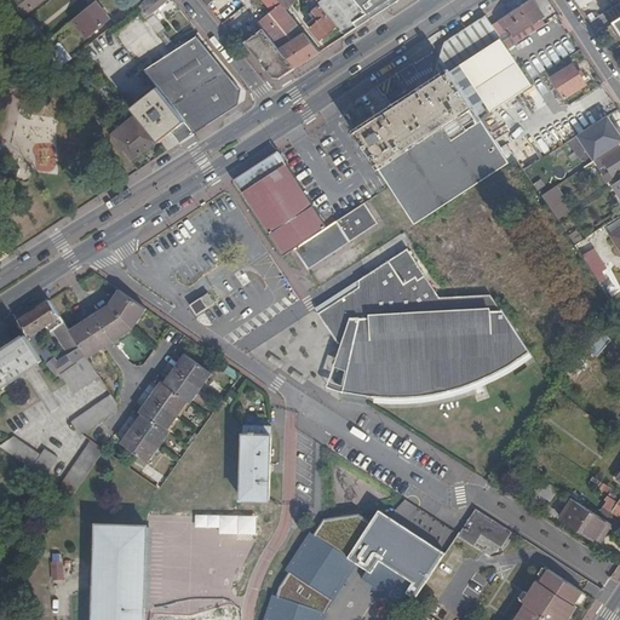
[(32,6),(34,9),(42,3),(40,0),(15,0),(24,12),(32,6)]
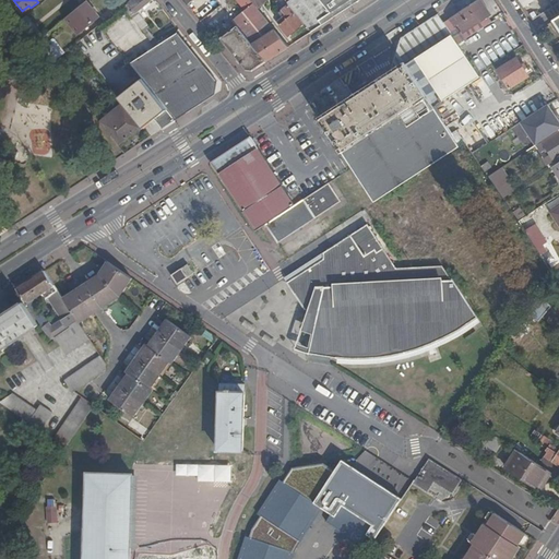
[(154,0),(132,0),(123,8),(156,48),(161,46),(146,30),(149,26),(138,13),(154,0)]
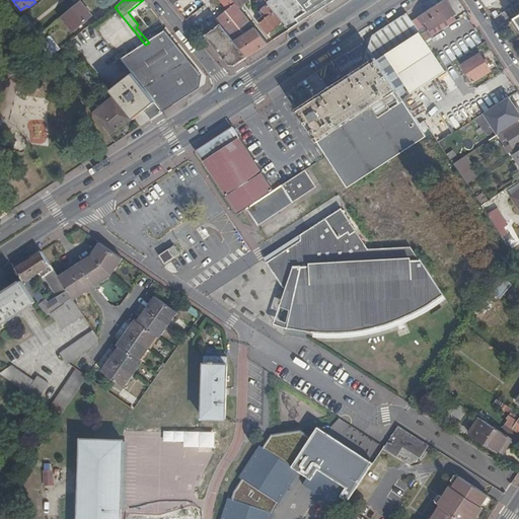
[(232,0),(236,5),(240,9),(250,0),(232,0)]
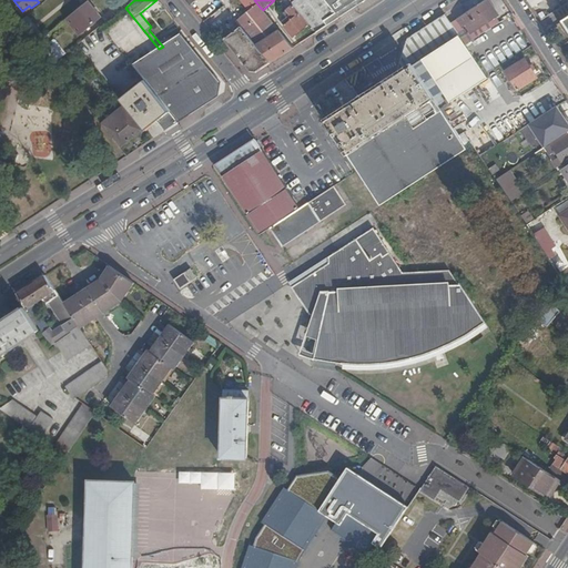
[(290,0),(294,4),(302,13),(317,33),(341,18),(326,1),(325,0),(290,0)]
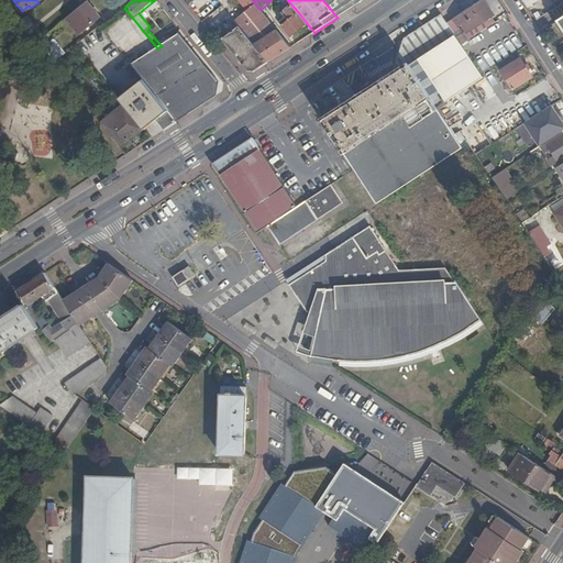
[(324,0),(323,1),(338,18),(364,0),(324,0)]
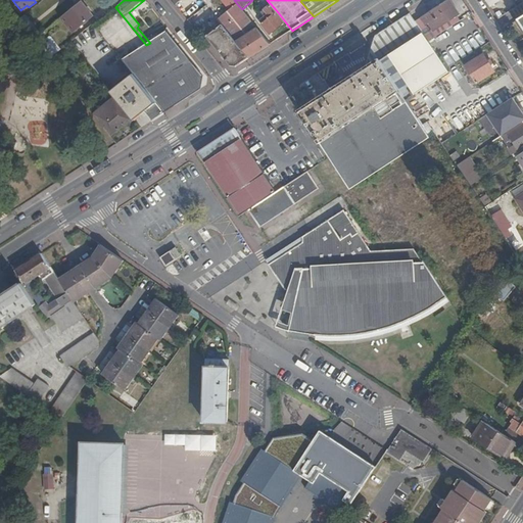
[(457,14),(447,0),(446,0),(415,21),(421,31),(426,28),(425,25),(428,22),(432,30),(424,35),(428,42),(429,41),(460,21),(456,14),(457,14)]
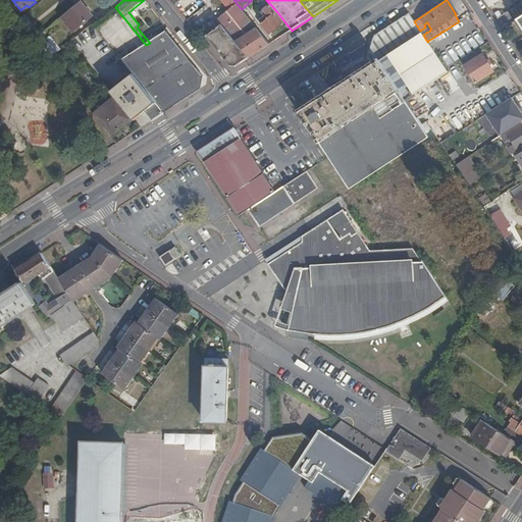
[(73,33),(93,17),(81,2),(61,17),(73,33)]
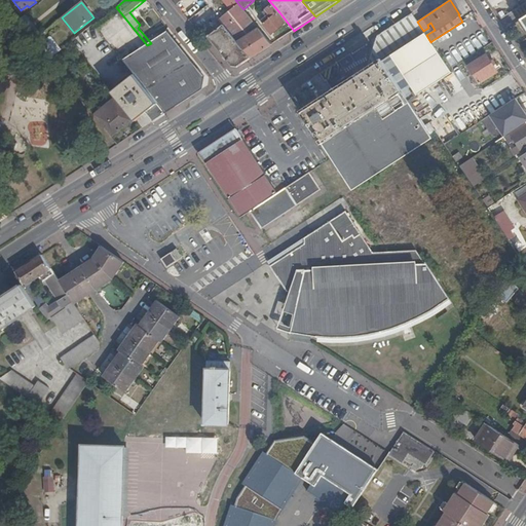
[(525,2),(516,10),(522,20),(525,16),(525,2)]
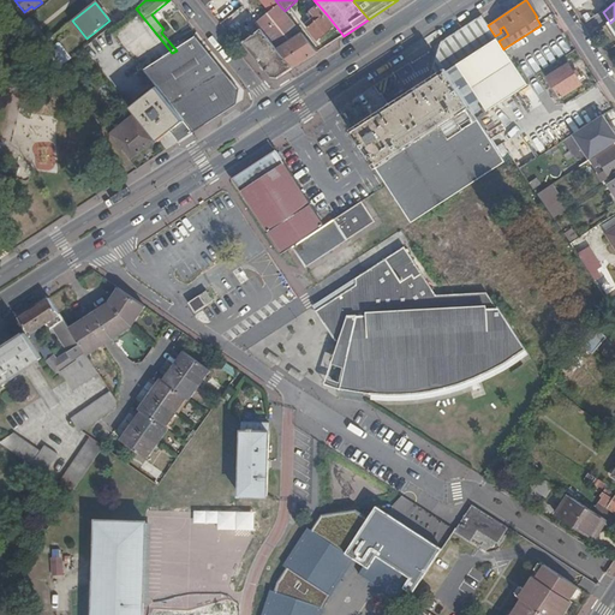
[(334,28),(324,16),(327,15),(318,5),(311,11),(316,18),(312,21),(315,24),(309,29),(318,40),(334,28)]
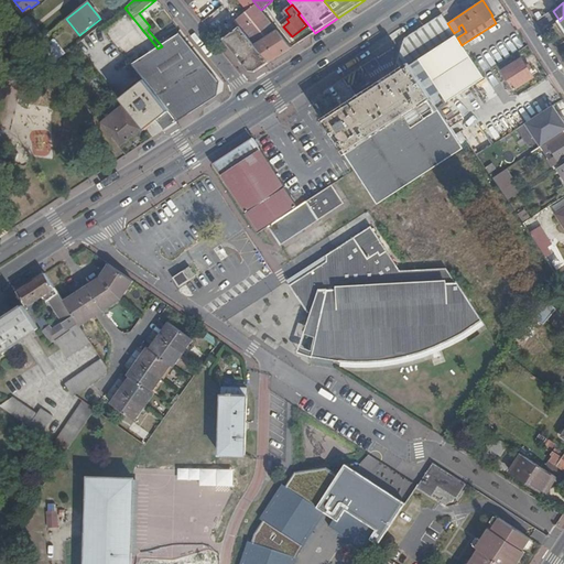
[(224,41),(249,72),(255,73),(269,64),(292,49),(261,10),(257,6),(236,22),(240,28),(224,41)]
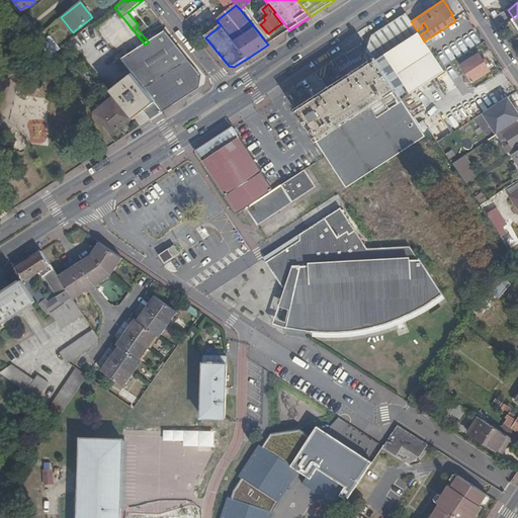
[(368,49),(384,71),(405,98),(439,76),(448,89),(454,85),(443,69),(434,55),(424,41),(420,34),(417,30),(411,21),(406,14),(371,35),(368,49)]
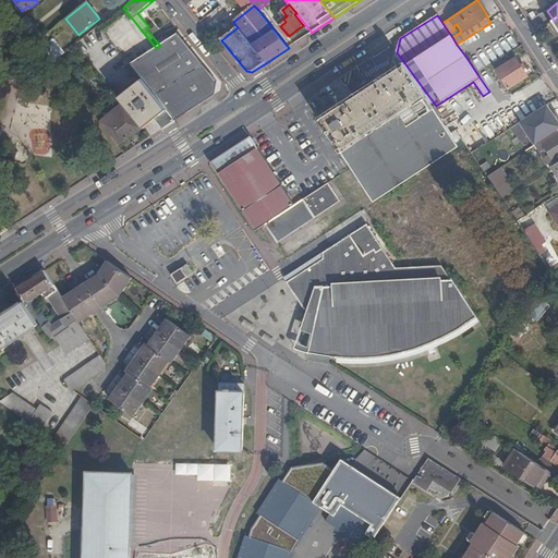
[(31,26),(24,17),(19,22),(26,31),(31,26)]
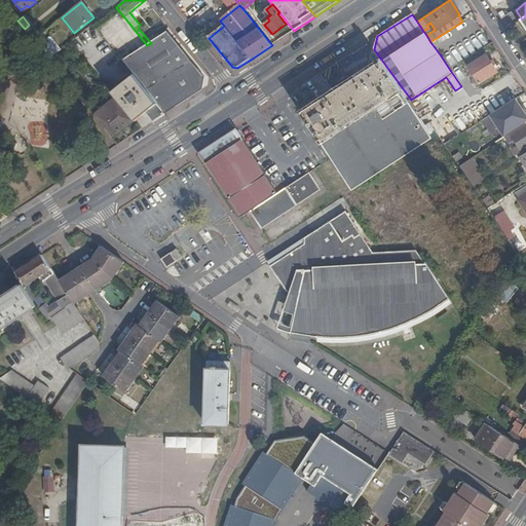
[(128,46),(122,39),(130,32),(122,21),(118,24),(112,16),(98,27),(118,54),(128,46)]
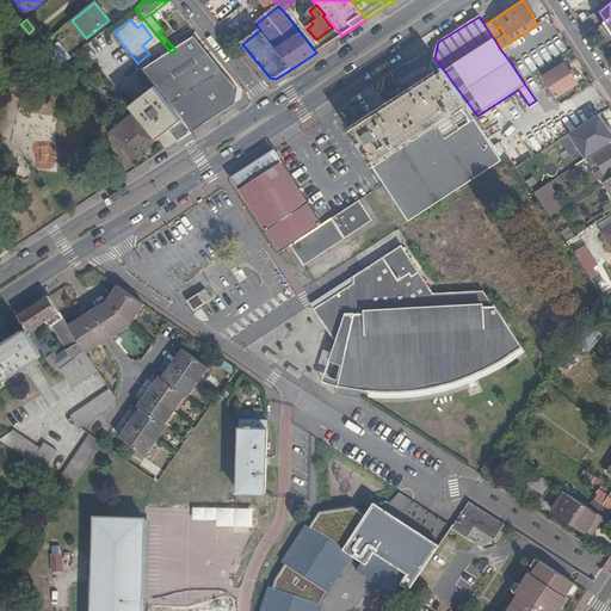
[(171,53),(187,74),(214,106),(221,116),(242,102),(245,93),(197,35),(176,50),(171,53)]
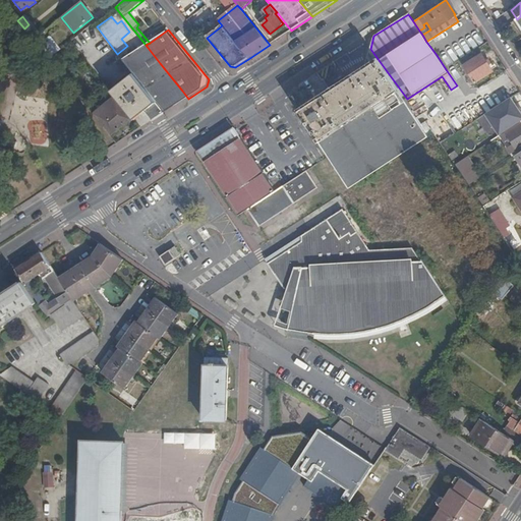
[(460,43),(458,47),(464,57),(482,45),(474,33),(460,43)]
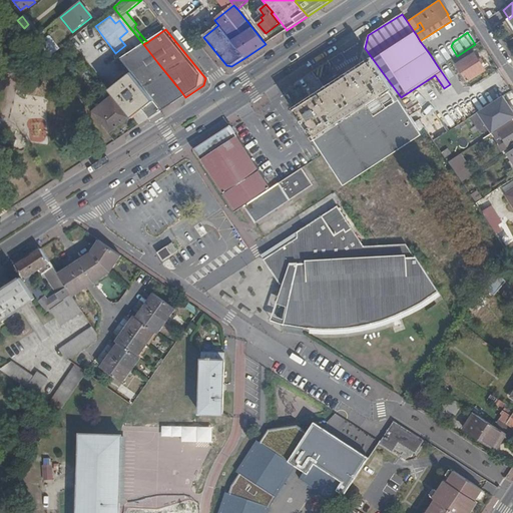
[(41,37),(35,41),(48,58),(60,49),(51,38),(45,43),(41,37)]
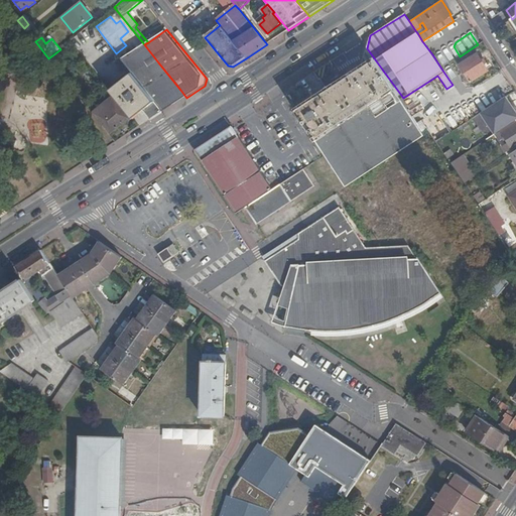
[(144,44),(121,59),(131,74),(157,106),(169,98),(180,90),(158,62),(144,44)]
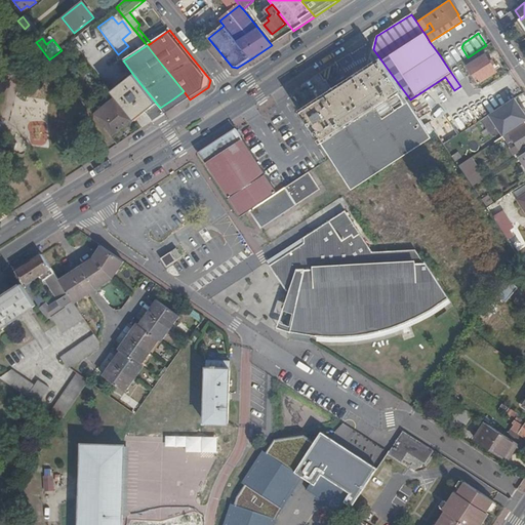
[(301,114),(352,191),(433,138),(407,101),(410,99),(390,72),(373,49),(367,67),(366,72),(338,89),(301,114)]
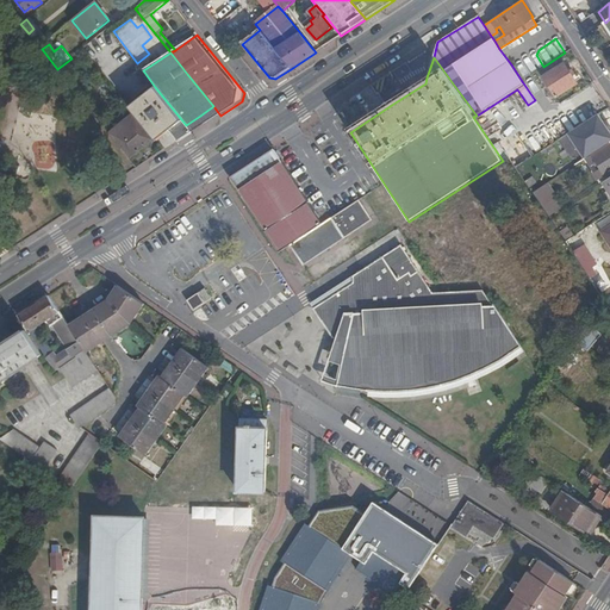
[(556,97),(577,85),(564,63),(543,78),(556,97)]
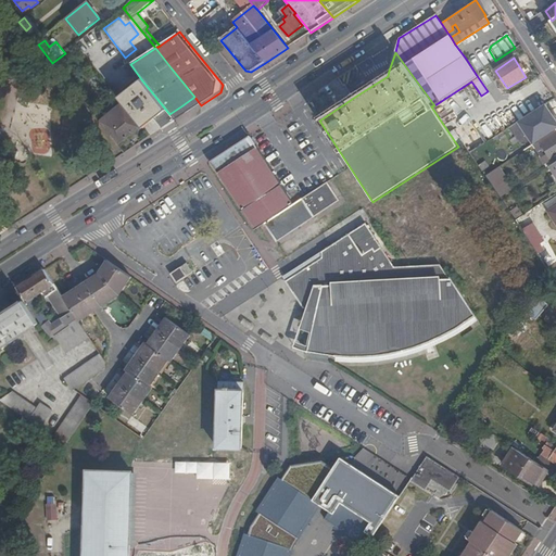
[(60,60),(55,64),(60,70),(65,65),(60,60)]
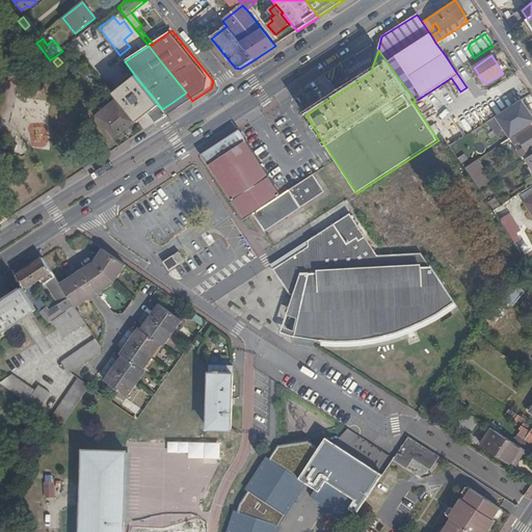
[(135,76),(113,94),(120,101),(130,113),(137,124),(148,115),(155,125),(167,116),(162,109),(135,76)]
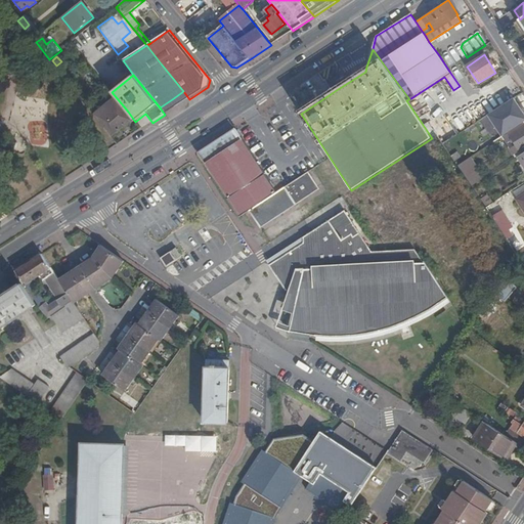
[(477,92),(474,88),(465,94),(468,97),(477,92)]
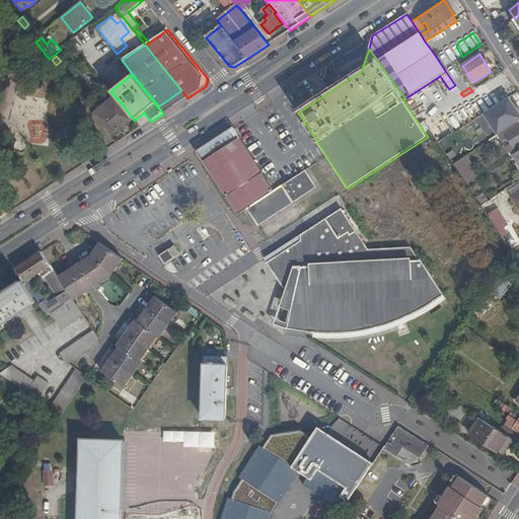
[(518,112),(509,97),(484,114),(497,135),(518,120),(518,112)]
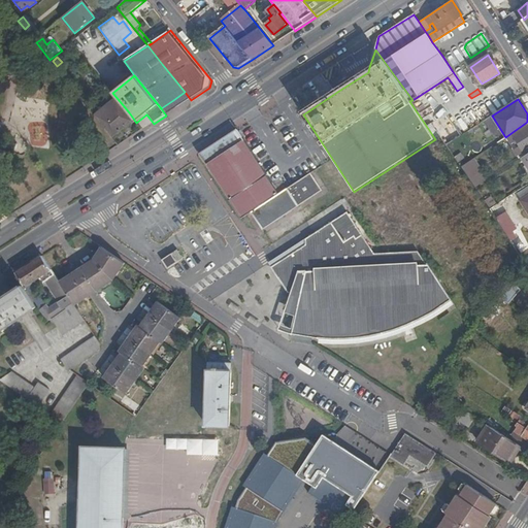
[(129,112),(119,100),(97,118),(113,138),(134,122),(128,113),(129,112)]
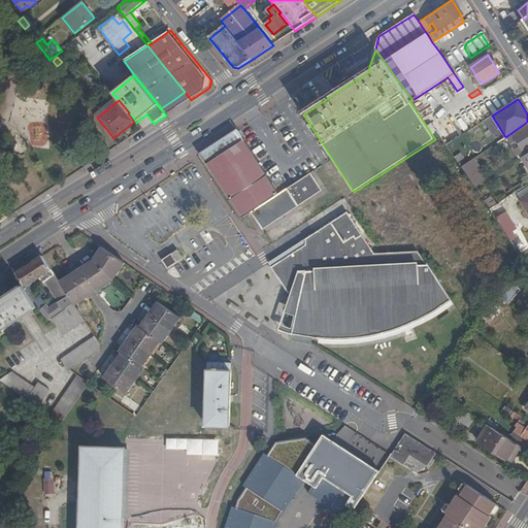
[(527,149),(527,126),(507,138),(510,144),(514,142),(517,149),(514,151),(517,156),(527,149)]
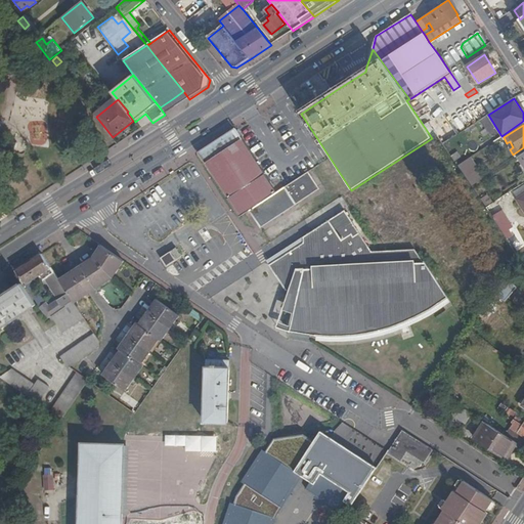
[(226,197),(238,217),(248,211),(276,193),(260,168),(234,129),(212,143),(198,153),(220,186),(226,197)]
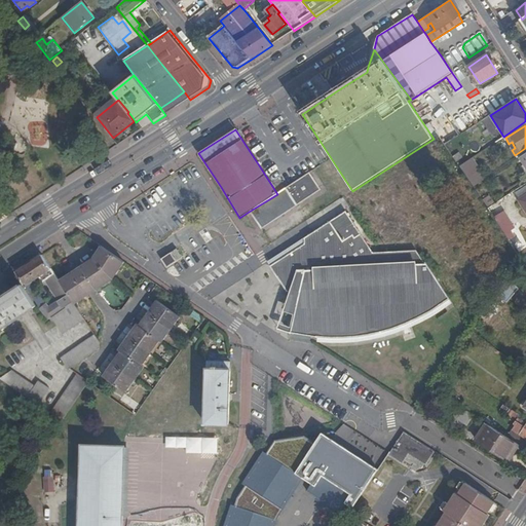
[(495,158),(484,149),(477,158),(489,167),(495,158)]
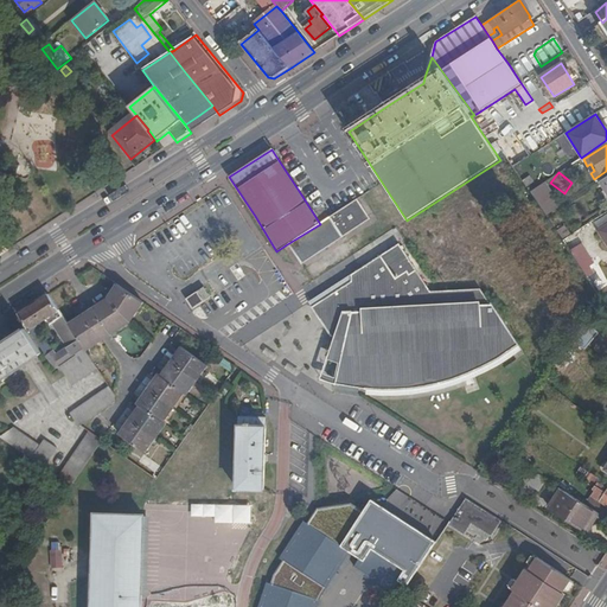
[(531,192),(549,216),(563,205),(547,181),(531,192)]
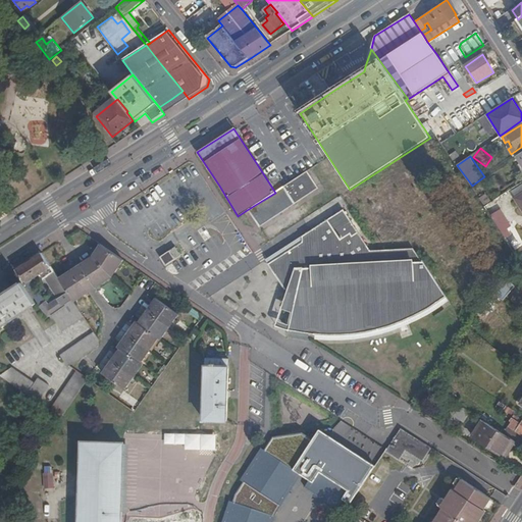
[(306,173),(275,193),(247,210),(258,228),(271,220),(266,212),(275,206),(280,213),(317,190),(306,173)]
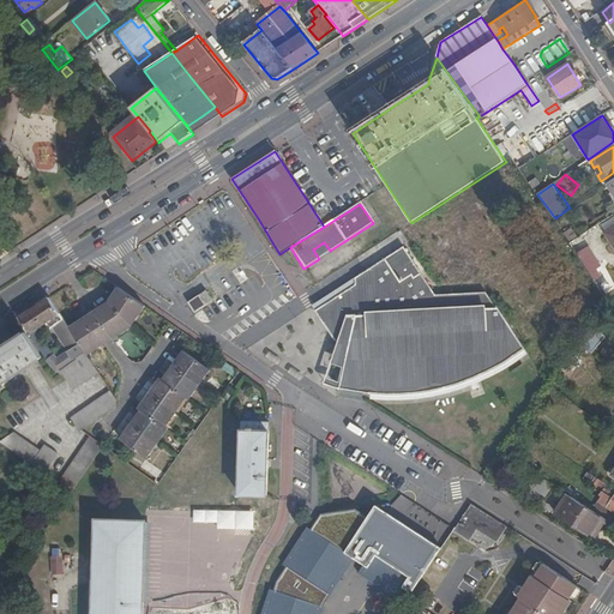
[(570,244),(579,258),(582,257),(572,241),(570,242),(570,244)]
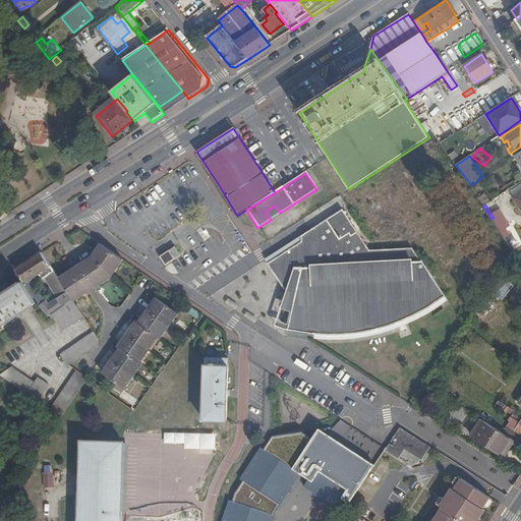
[(280,213),(275,206),(266,212),(271,220),(280,213)]
